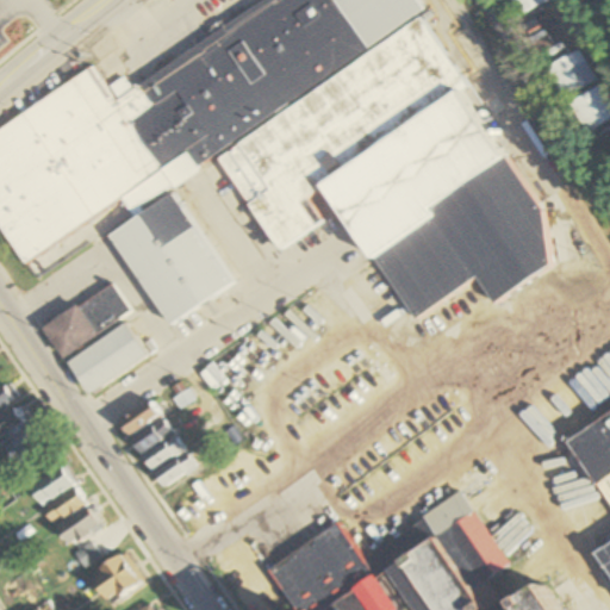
[(566,262),(421,14),(424,13),(415,0),(266,0),(126,82),(114,62),(0,128),(0,228),(20,262),(125,201),(136,218),(113,231),(168,325),(234,287),(173,185),(219,157),(275,251),(322,224),(307,200),(329,187),(409,323),(480,281),(493,304),(566,262)]
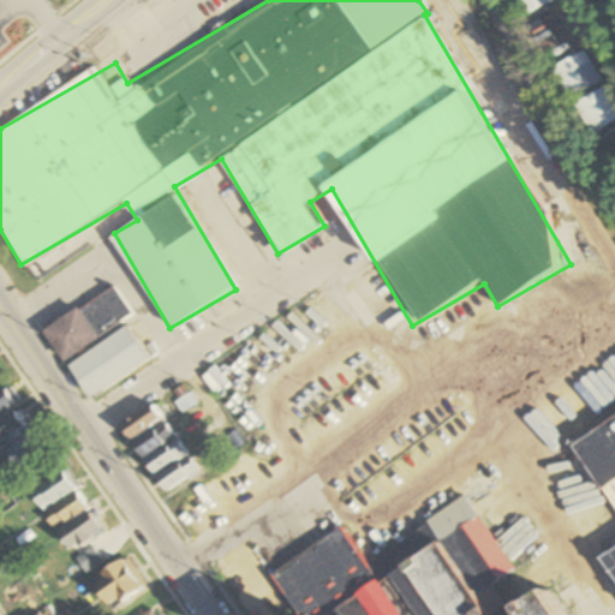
[(512,0),(523,19),(554,1),(553,0),(512,0)]
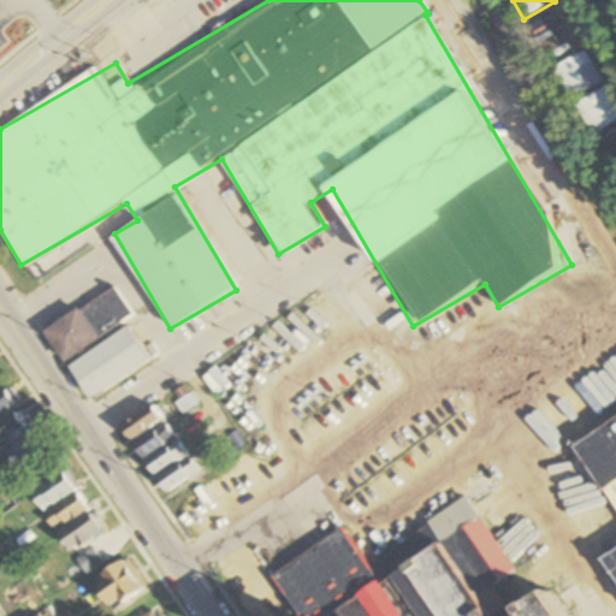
[(555,71),(574,101),(605,82),(586,52),(555,71)]
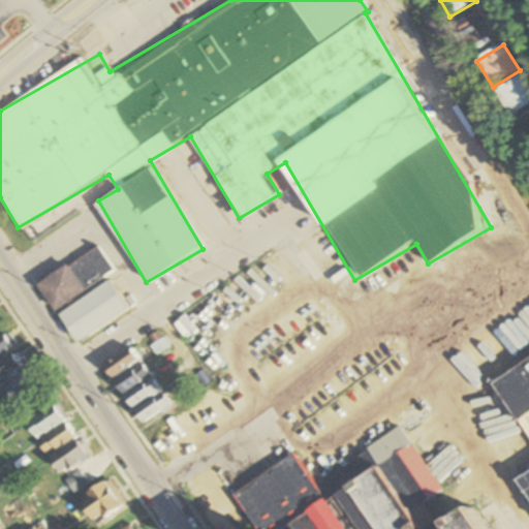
[(528,106),(528,82),(524,74),(497,93),(514,118),(528,106)]
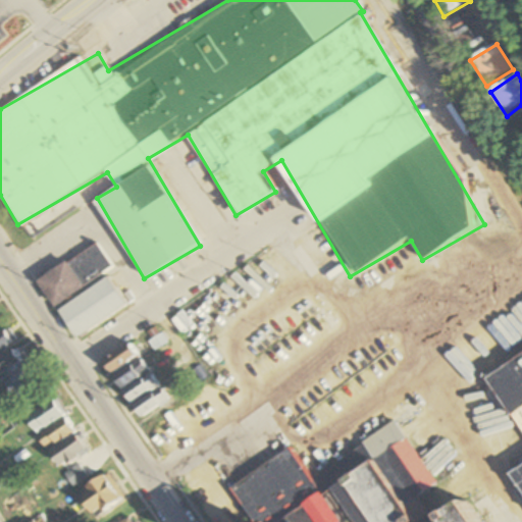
[(38,279),(54,306),(114,269),(98,242),(38,279)]
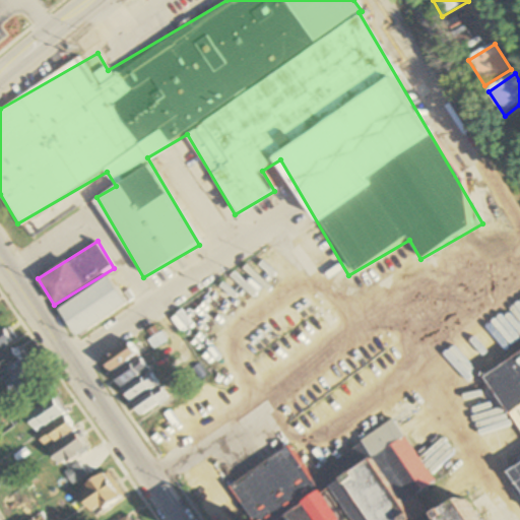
[(59,307),(76,335),(127,304),(110,275),(59,307)]
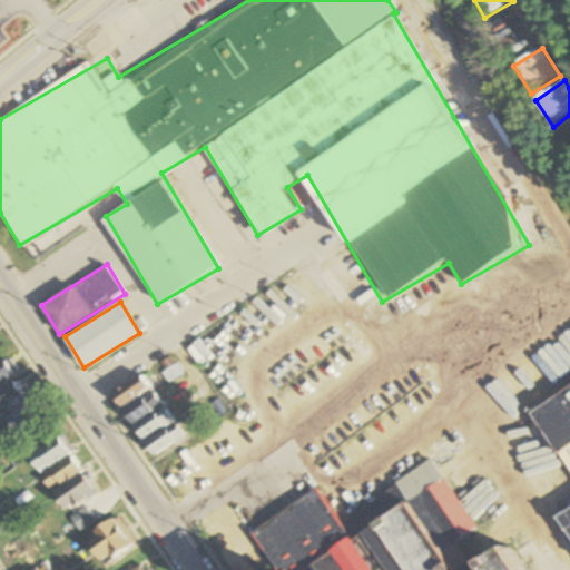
[(0,383),(15,372),(5,360),(0,362),(0,383)]
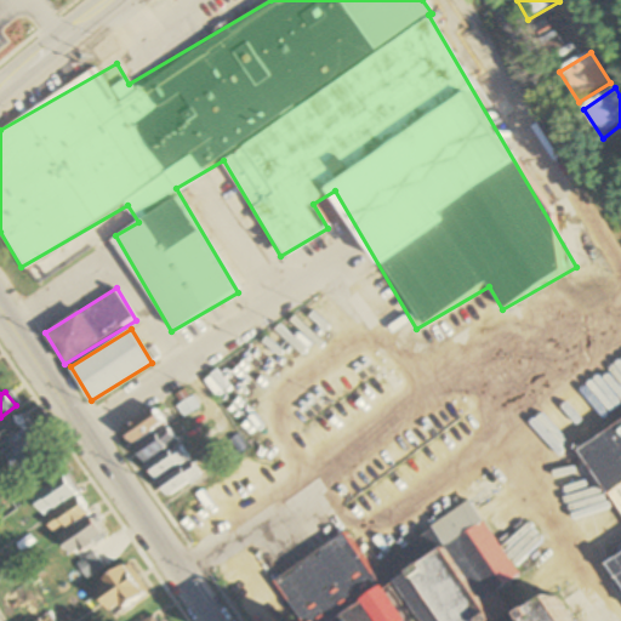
[(177,405),(183,416),(199,406),(193,397),(177,405)]
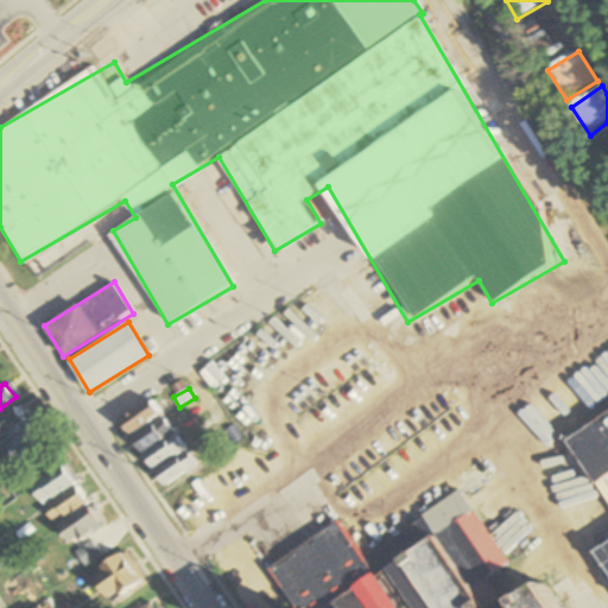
[(160,415),(151,400),(120,422),(130,436),(160,415)]
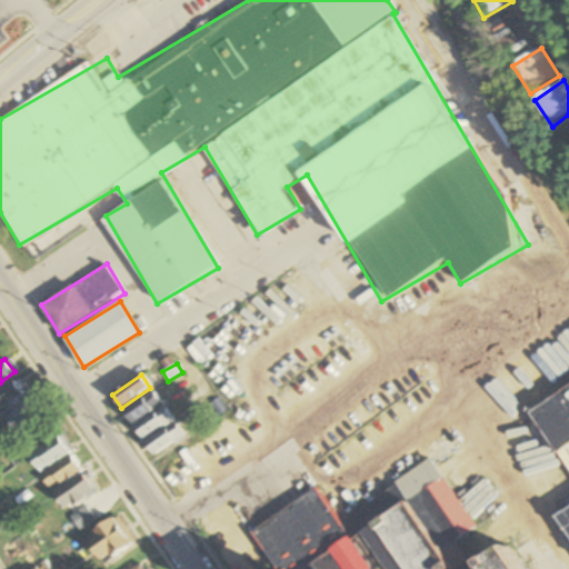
[(0,413),(28,392),(18,380),(0,392),(0,413)]
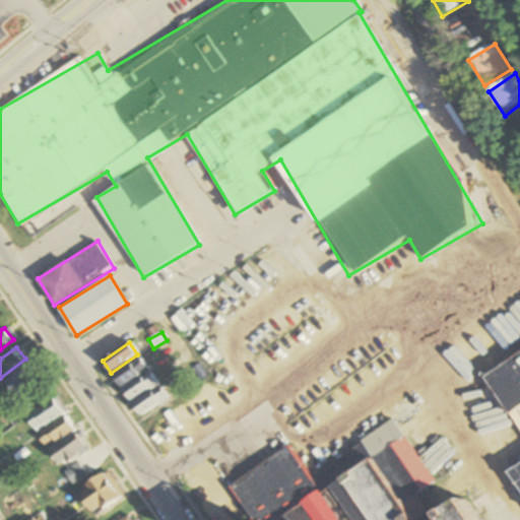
[(519,351),(486,373),(519,428),(519,462),(510,469),(519,484),(519,351)]
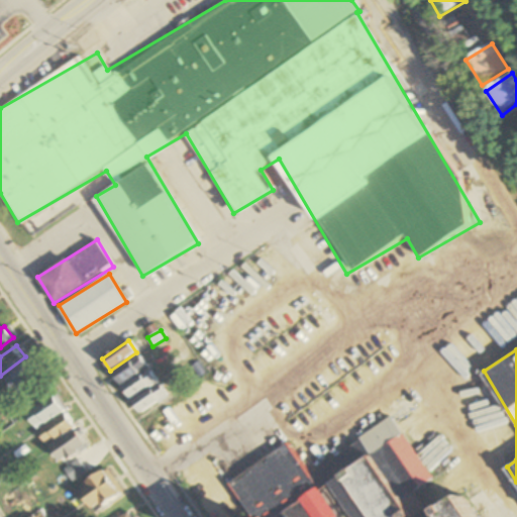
[(129,401),(132,399),(140,414),(167,399),(141,355),(113,373),(129,401)]
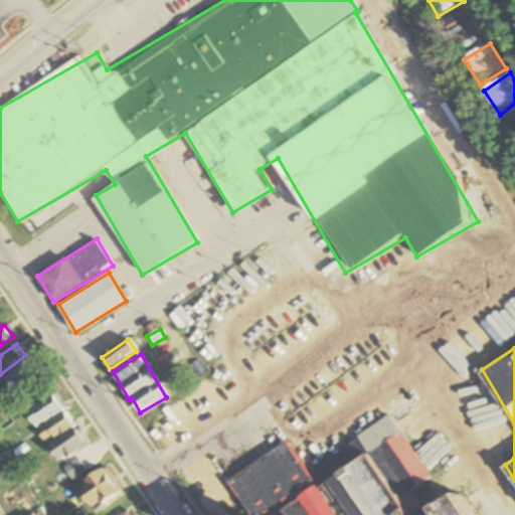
[(17,394),(41,375),(28,358),(4,378),(17,394)]
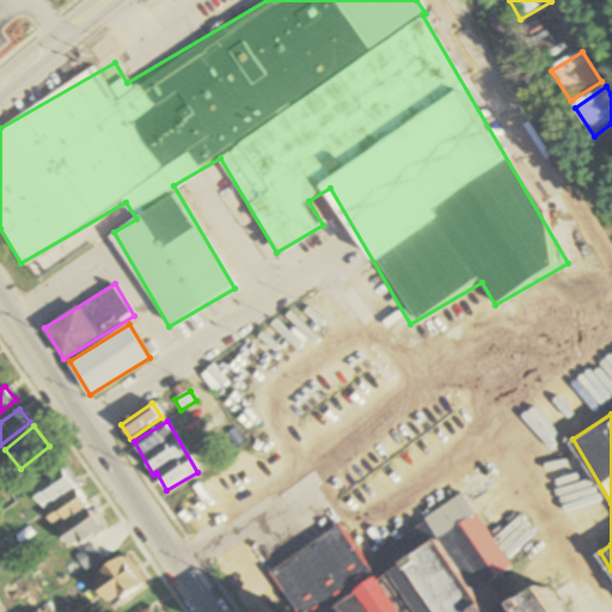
[(79,485),(69,467),(31,490),(41,508),(79,485)]
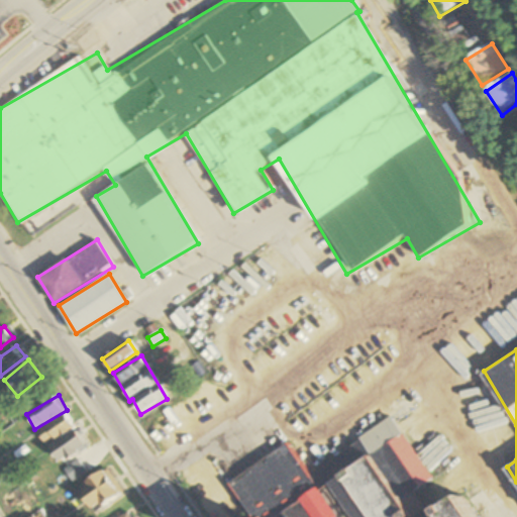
[(38,428),(45,443),(75,431),(68,415),(38,428)]
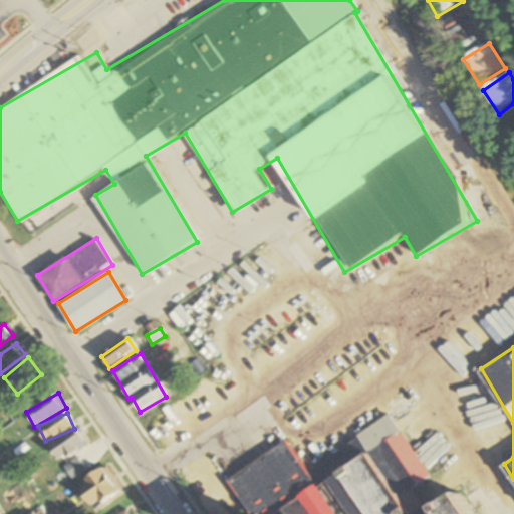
[(469,513),(457,493),(481,479),(468,456),(447,486),(439,473),(452,454),(442,436),(413,453),(392,417),(303,469),(287,442),(228,478),(248,512),(244,513),(469,513)]
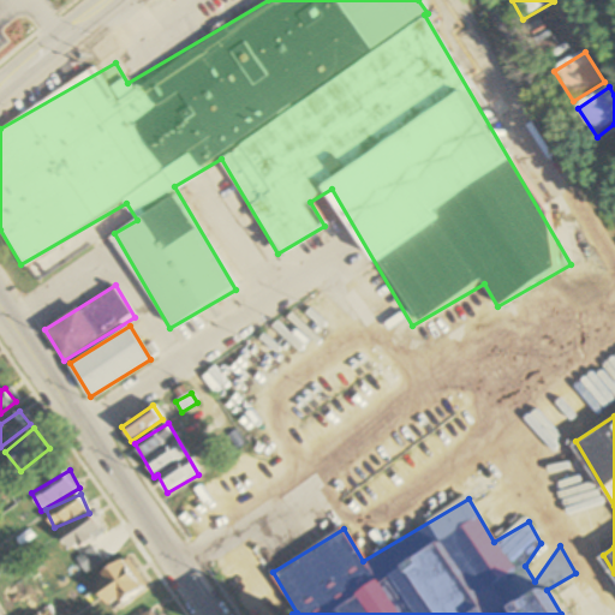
[(103,529),(89,512),(60,536),(76,553),(103,529)]
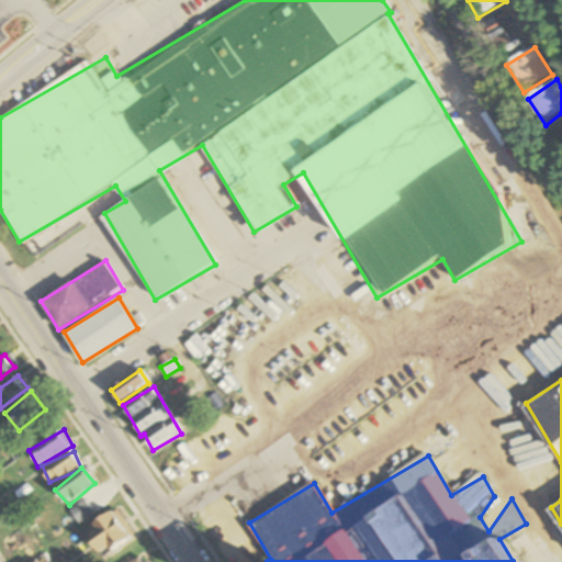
[(130,539),(114,512),(86,527),(100,553),(130,539)]
